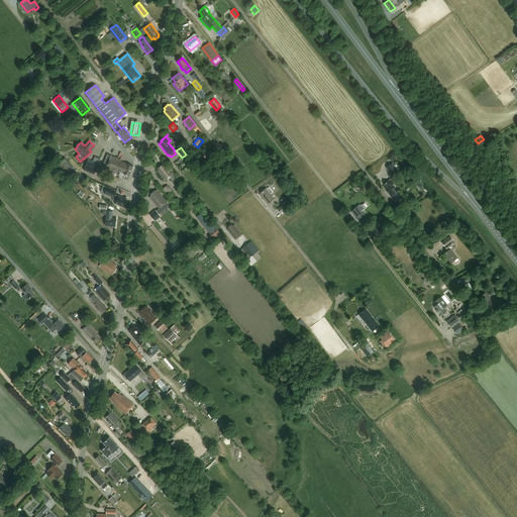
[(107,154),(107,153),(105,159),(110,161),(106,170),(111,173),(111,171),(114,172),(115,171),(118,172),(119,172),(129,176),(133,167),(122,162),(121,160),(112,156),(110,154),(111,152),(108,151),(107,154)]
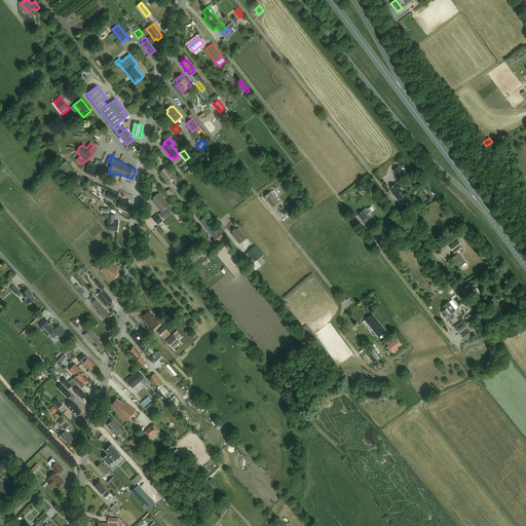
[(67,161),(59,167),(71,183),(76,179),(73,175),(76,173),(67,161)]
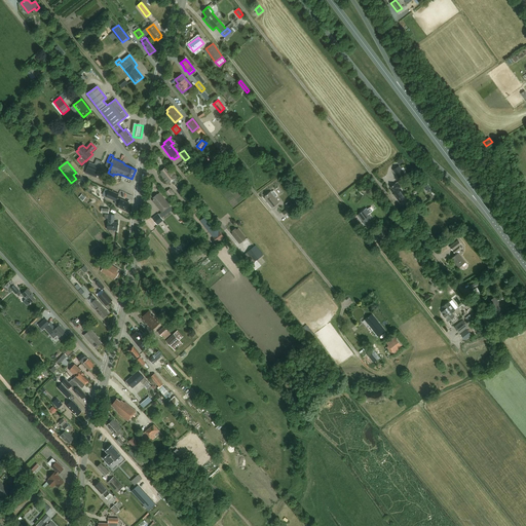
[(89,162),(85,172),(97,176),(101,166),(89,162)]
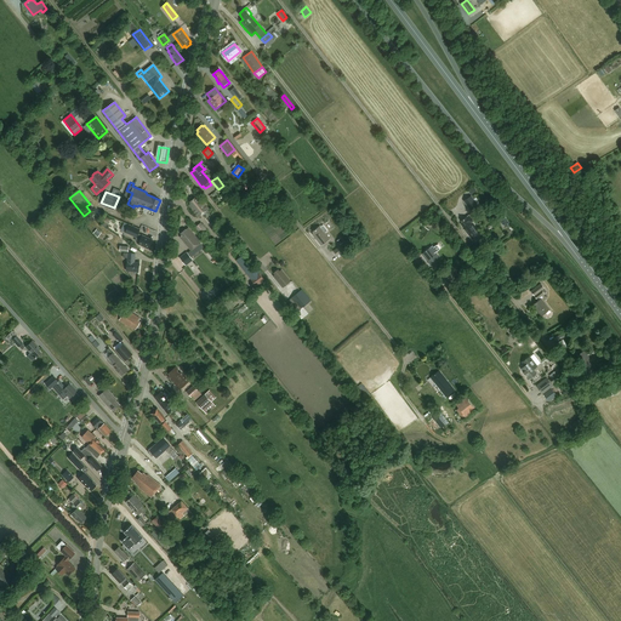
[(192,210),(198,217),(209,209),(203,201),(198,195),(189,203),(191,204),(189,205),(193,209),(192,210)]
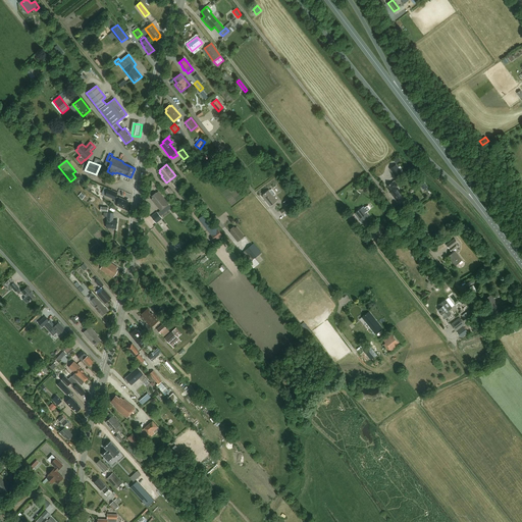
[(389,169),(396,177),(402,173),(396,164),(389,169)]
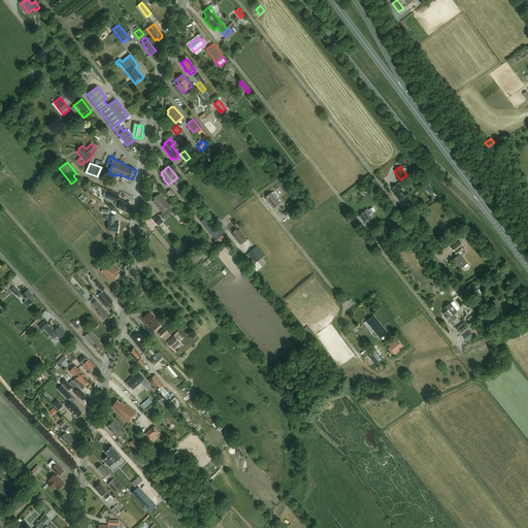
[(402,188),(399,183),(392,188),(393,190),(392,191),(401,204),(408,199),(401,189),(402,188)]
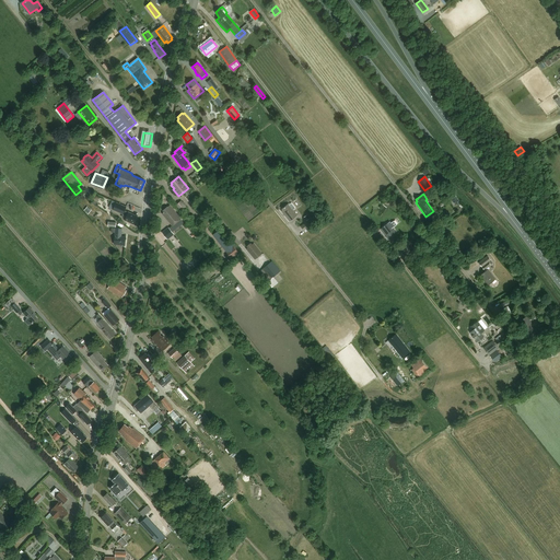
[(458,200),(454,194),(450,198),(454,203),(458,200)]
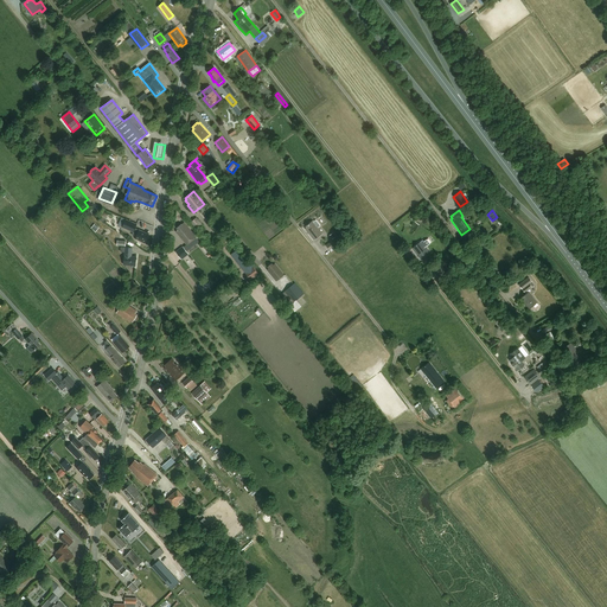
[(196,218),(191,223),(196,229),(202,224),(196,218)]
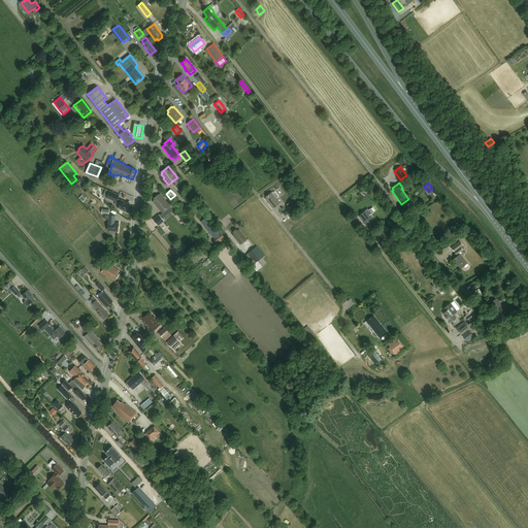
[(109,191),(106,198),(116,202),(114,204),(119,206),(118,207),(127,211),(130,204),(117,198),(118,194),(109,191)]
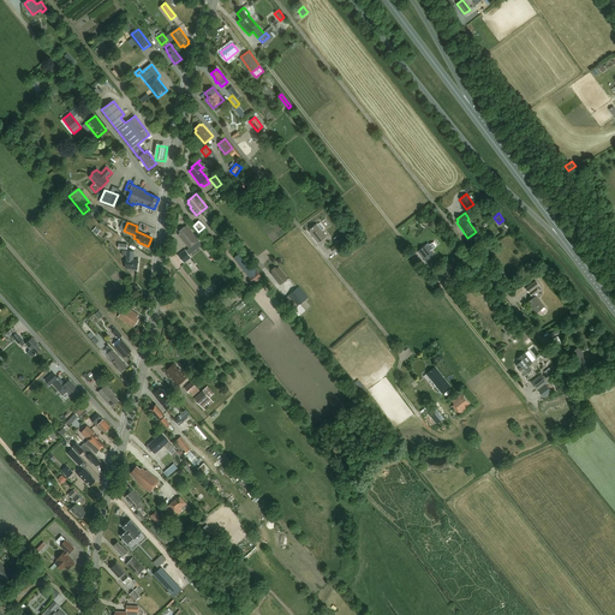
[(310,230),(311,231),(310,232),(318,244),(327,237),(317,224),(310,230)]
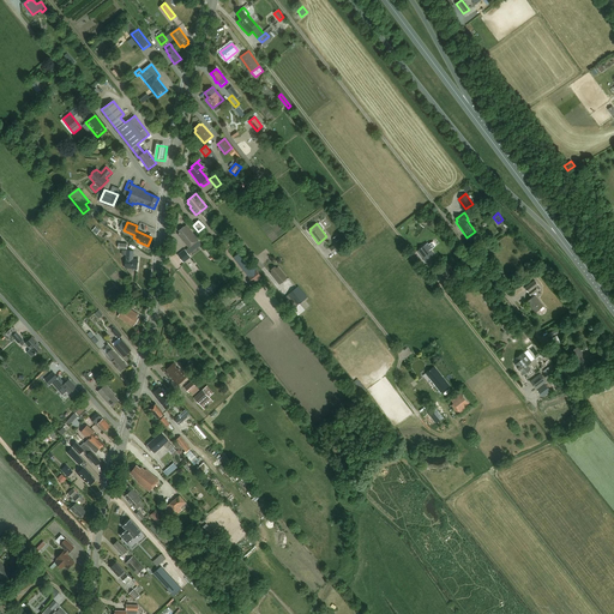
[(178,234),(190,248),(199,240),(186,226),(184,227),(179,230),(180,233),(178,234)]
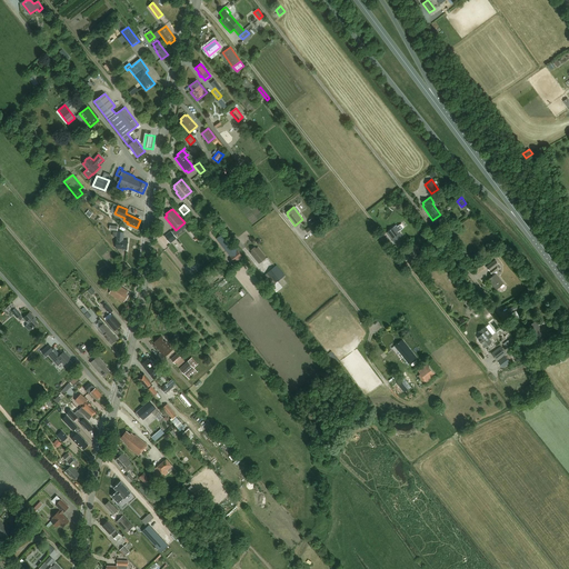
[(312,225),(306,230),(309,235),(311,233),(312,235),(317,231),(315,230),(316,229),(312,225)]
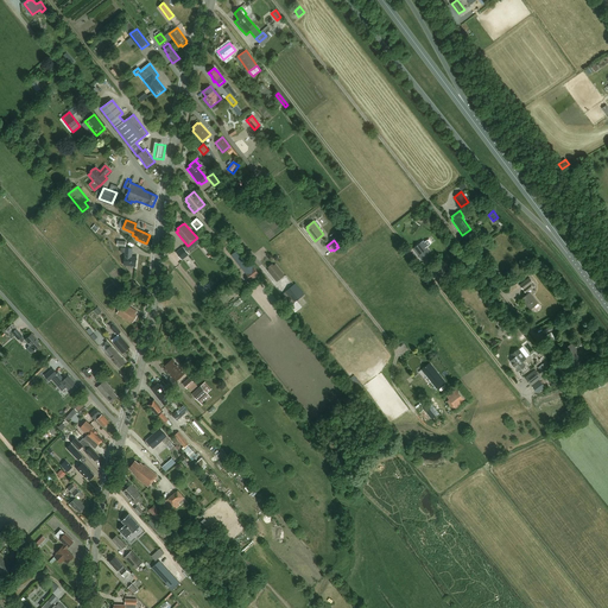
[(417,248),(415,251),(423,263),(432,255),(426,247),(430,244),(428,240),(424,242),(423,241),(416,247),(417,248)]
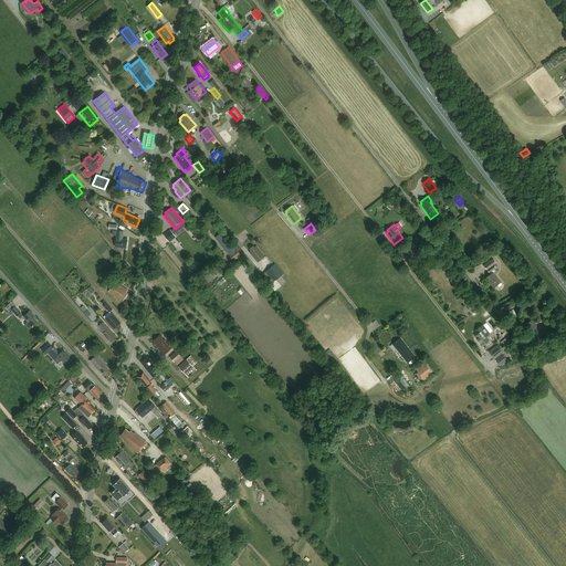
[(124,231),(113,230),(113,234),(116,236),(115,247),(126,248),(127,239),(123,239),(124,231)]
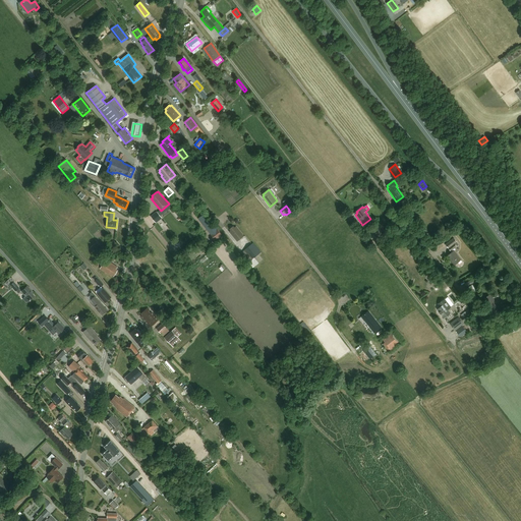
[(157,212),(151,217),(156,222),(161,218),(157,212)]
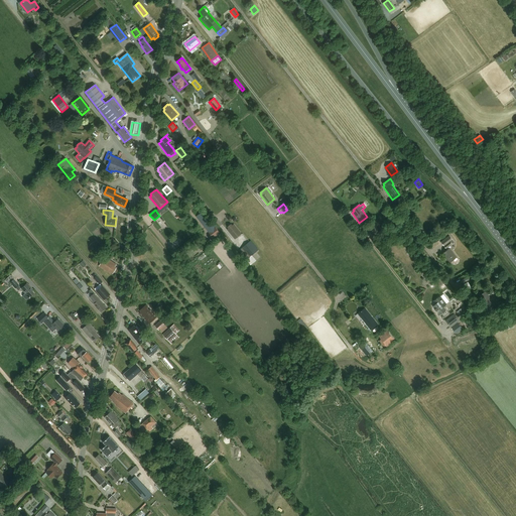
[(204,211),(199,215),(207,225),(207,224),(212,230),(209,232),(213,238),(215,237),(217,239),(221,235),(219,233),(220,233),(211,221),(212,221),(204,211)]
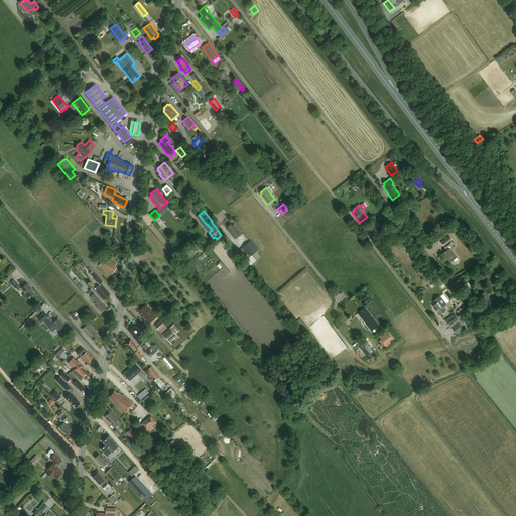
[(234,225),(233,226),(231,224),(228,227),(229,229),(228,230),(235,239),(242,234),(234,225)]
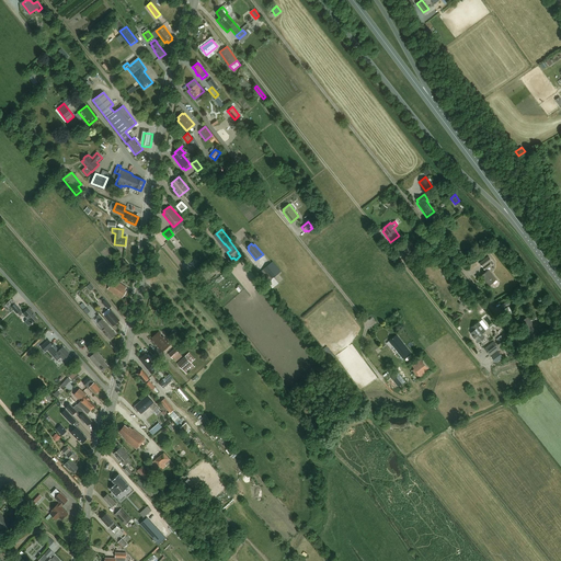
[(407,244),(400,249),(407,258),(412,253),(407,244)]
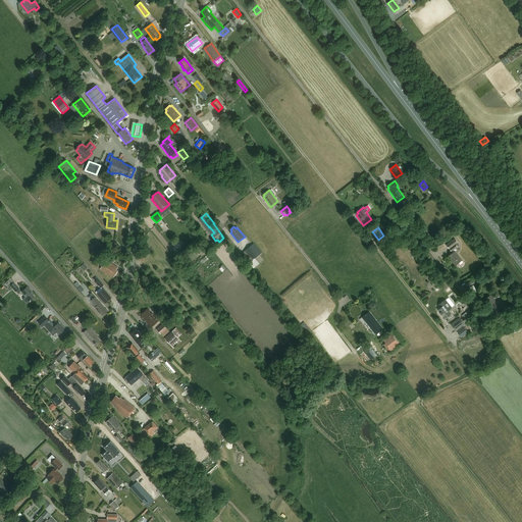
[(462,260),(455,251),(457,250),(456,249),(459,246),(454,239),(447,245),(453,253),(448,257),(455,266),(462,260)]
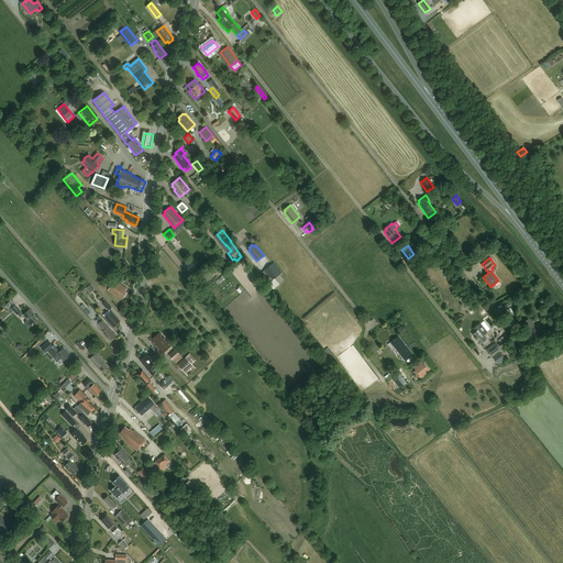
[(283,273),(274,263),(261,273),(274,289),(280,284),(275,278),(283,273)]
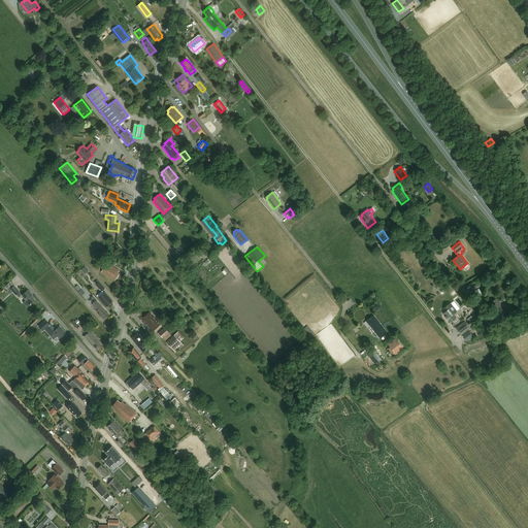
[(101,272),(116,281),(120,273),(118,273),(120,270),(107,263),(101,272)]
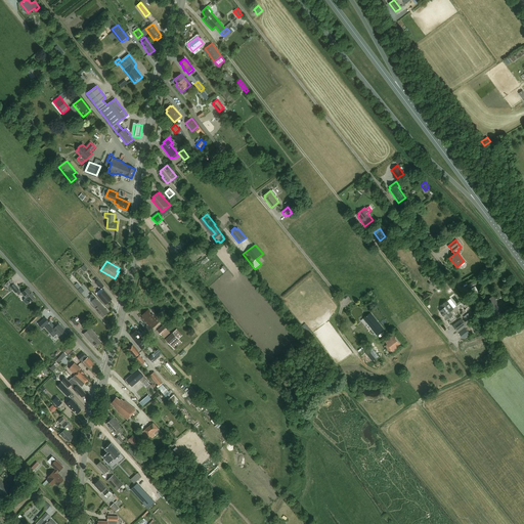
[(9,292),(12,290),(14,294),(19,290),(14,284),(14,282),(13,281),(12,279),(10,279),(3,287),(6,290),(7,290),(9,292)]
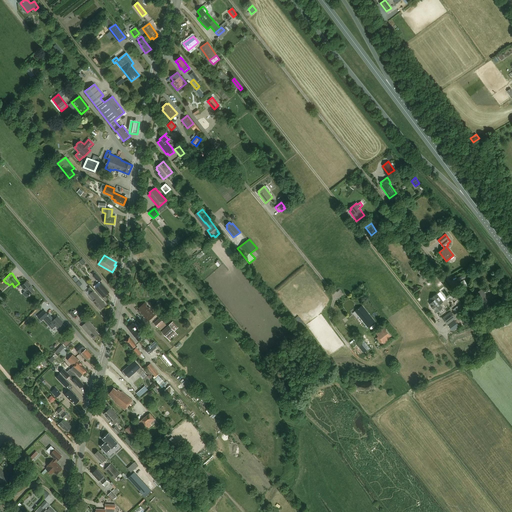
[(96,273),(93,276),(99,282),(102,280),(96,273)]
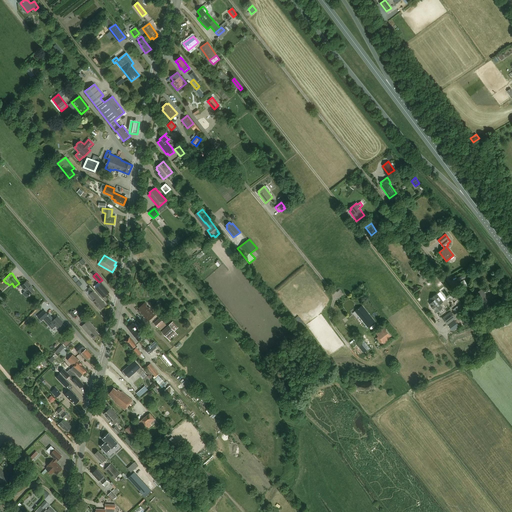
[(25,297),(27,297),(30,295),(34,291),(31,288),(32,287),(26,281),(20,286),(25,291),(23,292),(23,294),(25,297)]
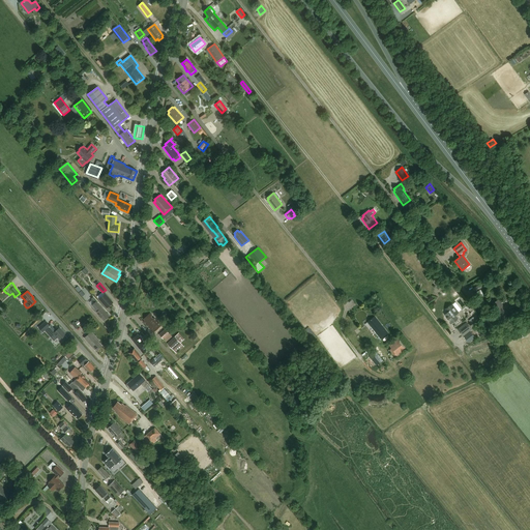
[(107,308),(113,302),(106,293),(99,299),(107,308)]
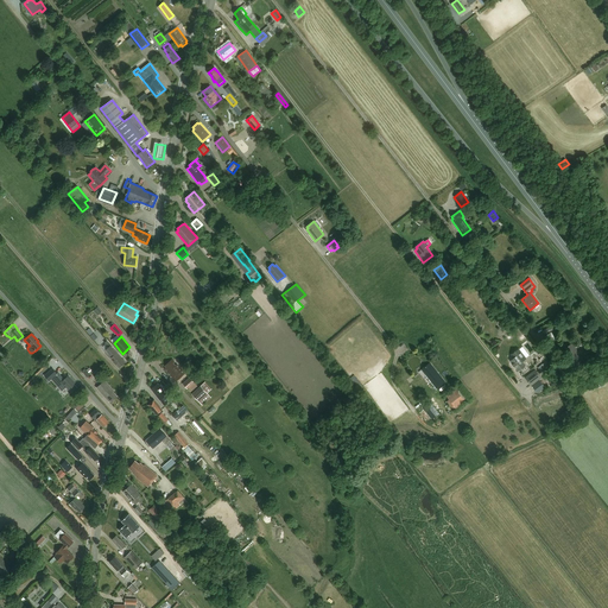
[(107,341),(105,343),(108,347),(106,350),(111,355),(112,354),(113,356),(112,358),(120,367),(126,362),(116,353),(107,341)]
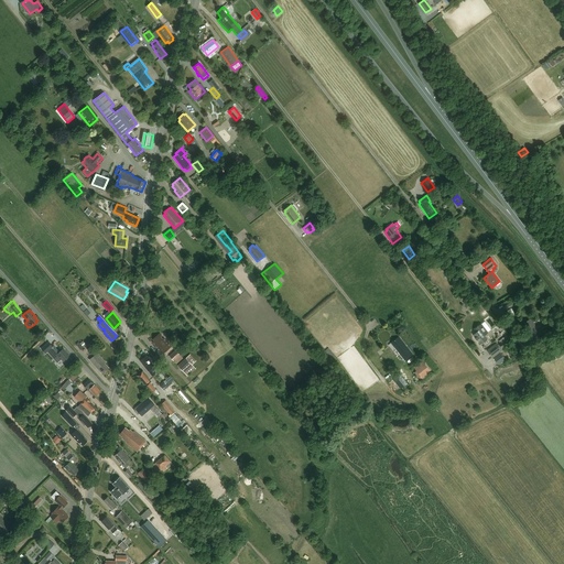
[(524,323),(524,324),(522,326),(524,331),(527,329),(533,339),(541,334),(531,318),(524,323)]
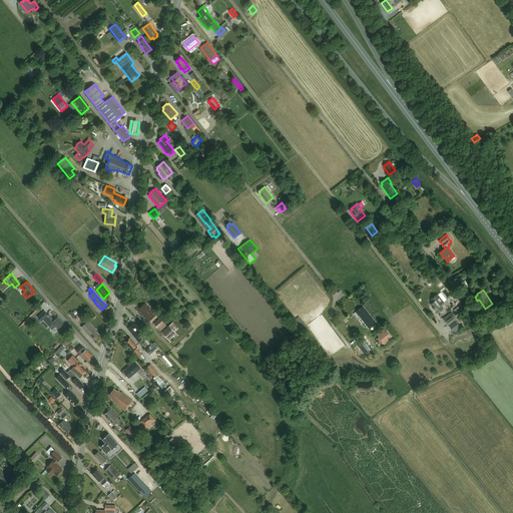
[(438,314),(441,311),(444,309),(442,305),(445,303),(444,302),(447,300),(441,293),(438,295),(438,294),(431,300),(434,303),(431,305),(438,314)]
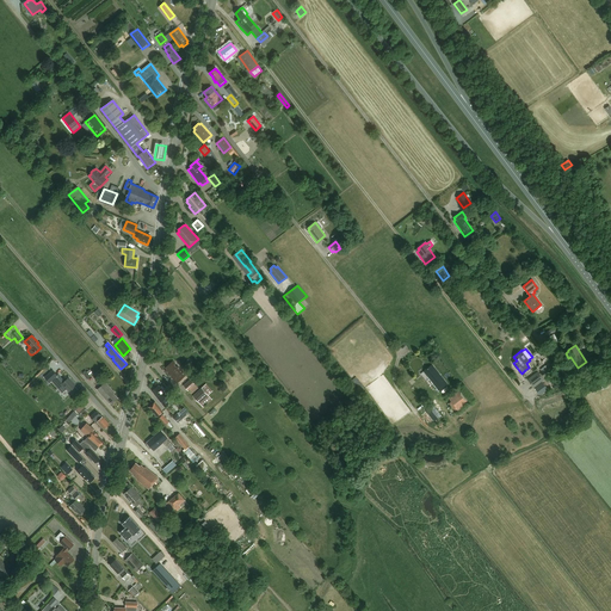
[(167,370),(166,371),(177,383),(186,375),(173,362),(166,368),(167,370)]
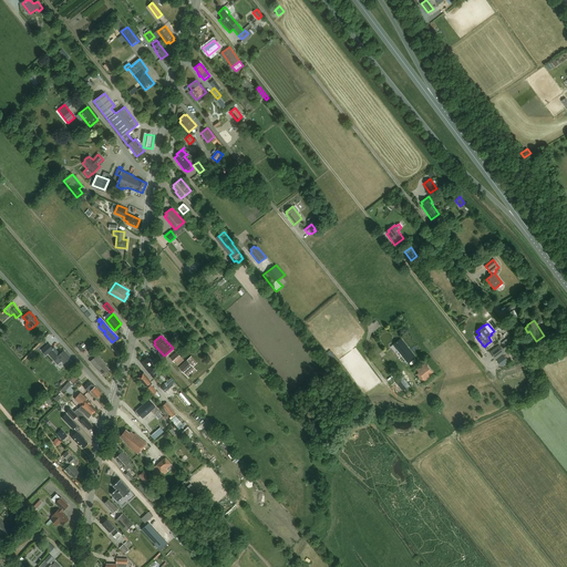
[(504,346),(512,340),(509,337),(502,343),(504,346)]
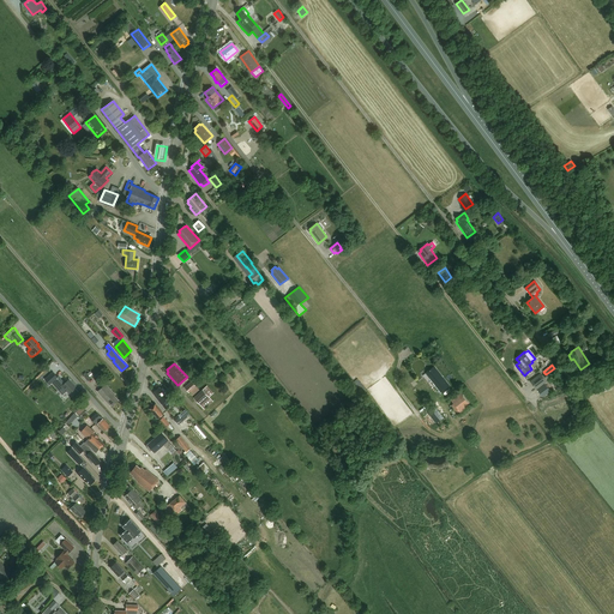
[(450,385),(434,366),(425,373),(440,392),(450,385)]
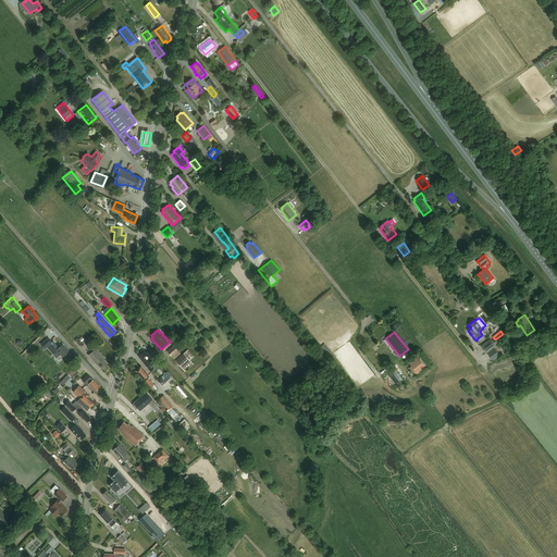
[(83,335),(77,339),(82,345),(87,341),(83,335)]
